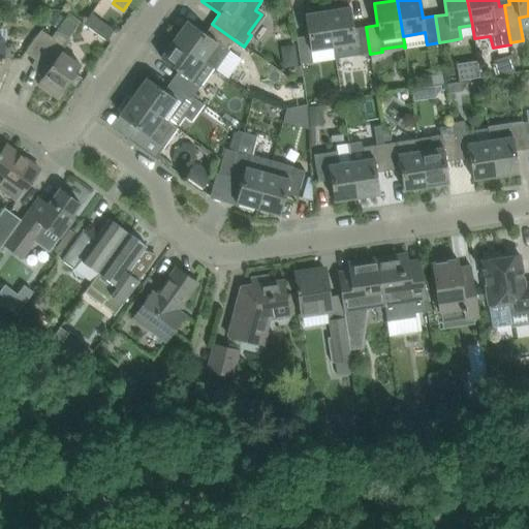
[(370,54),(366,27),(353,29),(350,7),(328,10),(333,47),(335,59),(370,54)]
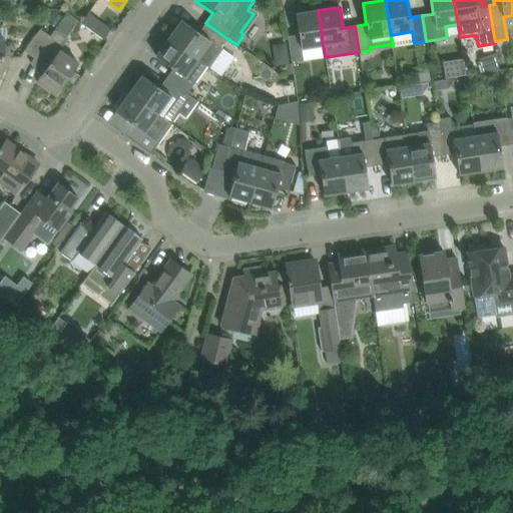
[(323,45),(318,10),(296,14),(299,34),(287,36),(292,62),(304,60),(302,48),(323,45)]
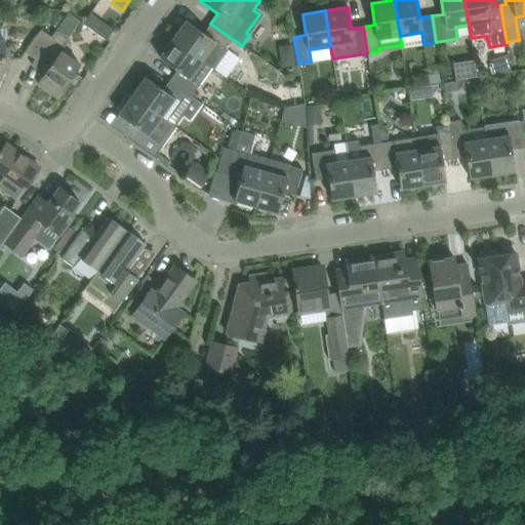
[(83,24),(89,29),(106,41),(114,31),(90,13),(83,24)]
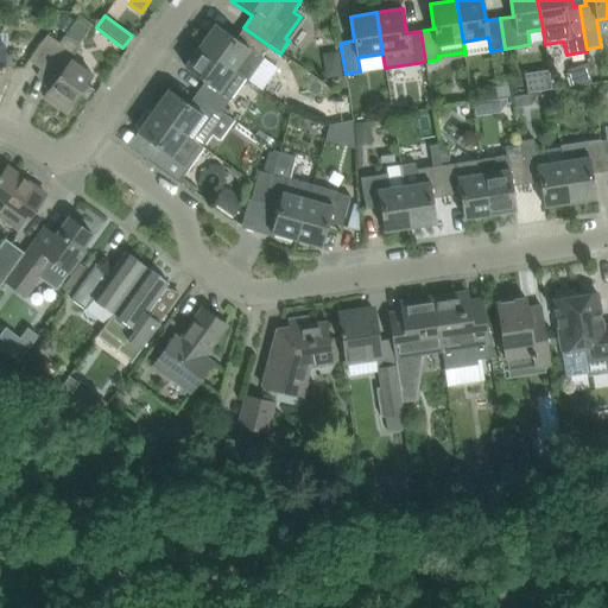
[(268,45),(244,27),(235,38),(215,24),(200,45),(234,69),(245,77),(248,80),(263,58),(260,57),(268,45)]
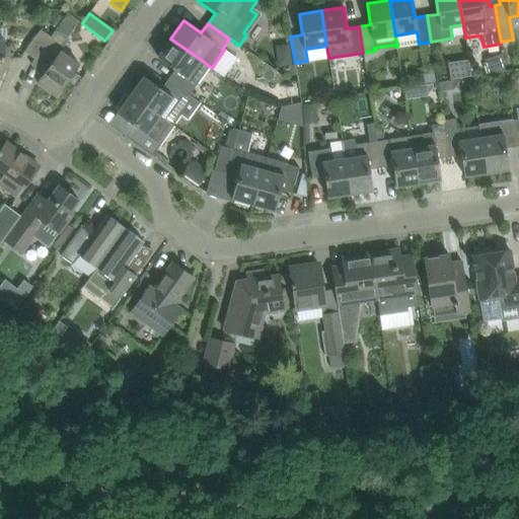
[(47,42),(48,42),(51,36),(41,29),(24,52),(34,59),(47,42)]
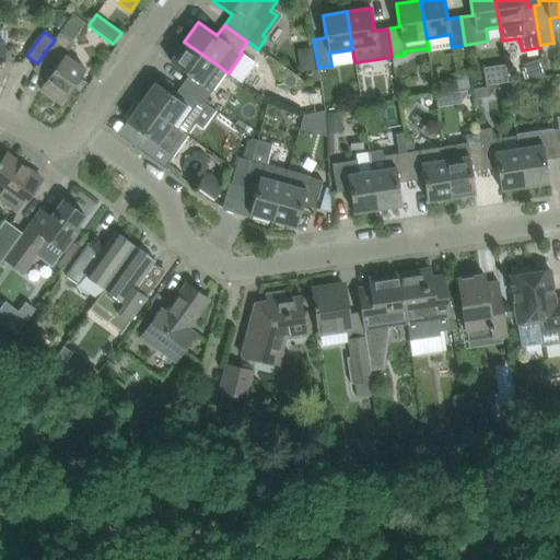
[(60,32),(55,39),(51,45),(50,45),(37,63),(33,69),(47,79),(39,89),(60,104),(85,70),(66,56),(74,43),(60,32)]
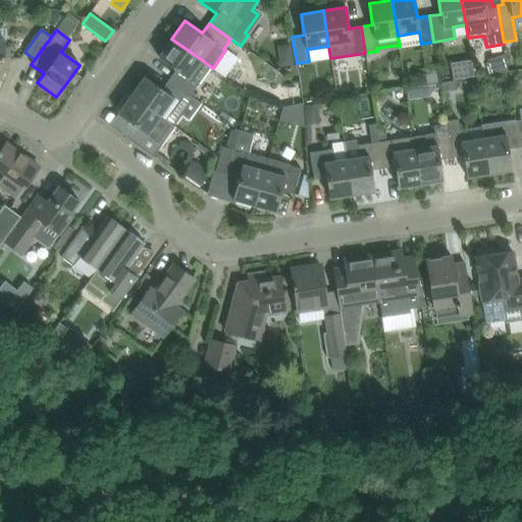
[(171,39),(158,57),(175,69),(168,80),(191,95),(198,85),(210,66),(201,59),(171,39)]
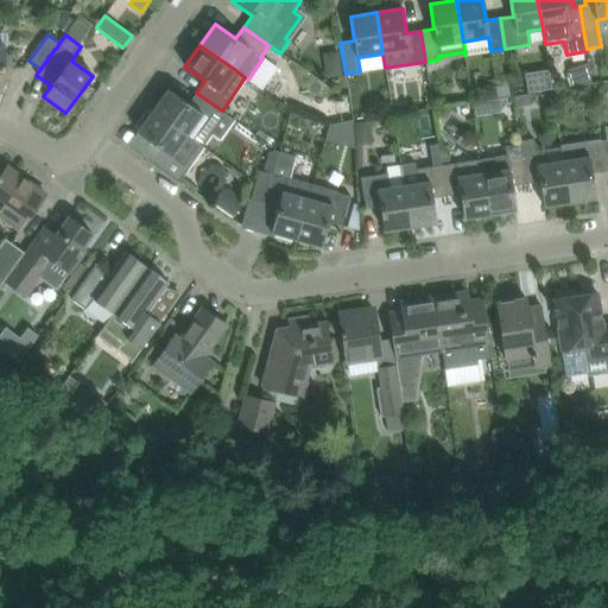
[(10,81),(11,67),(5,65),(6,52),(6,48),(0,48),(0,93),(2,94),(4,81),(10,81)]
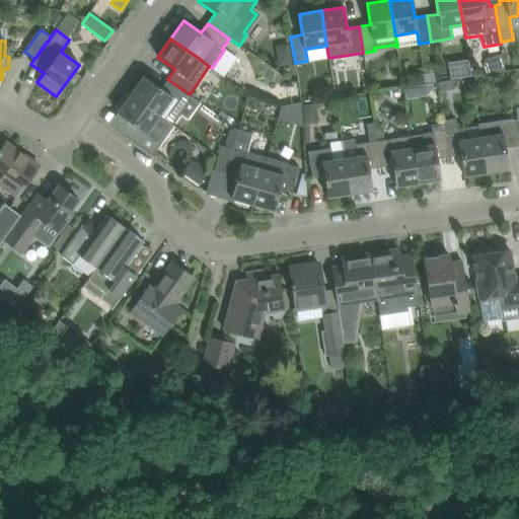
[(5,45),(4,56),(9,57),(12,57),(12,46),(5,45)]
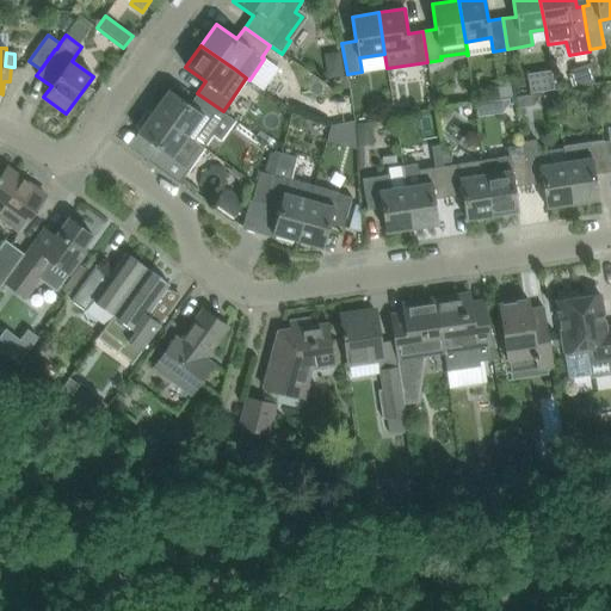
[(223,111),(197,93),(190,104),(170,90),(154,111),(193,140),(199,144),(199,143),(204,147),(213,134),(218,127),(215,123),(223,111)]
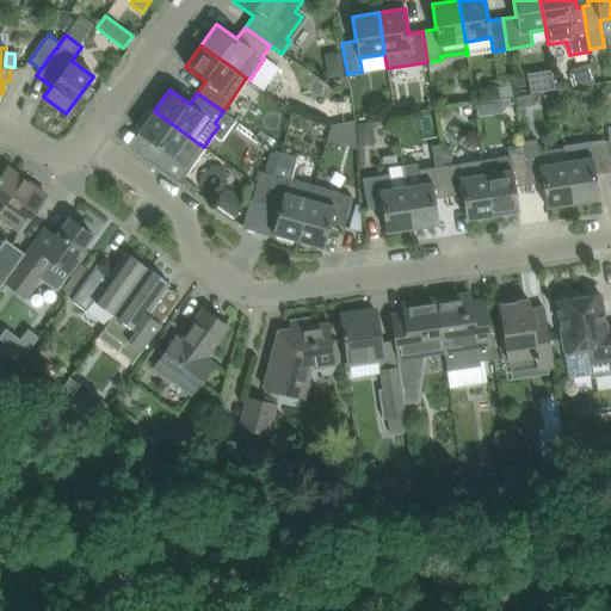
[(140,130),(139,133),(158,147),(149,160),(148,161),(179,184),(189,170),(187,161),(185,152),(193,140),(154,111),(152,113),(147,110),(135,127),(140,130)]
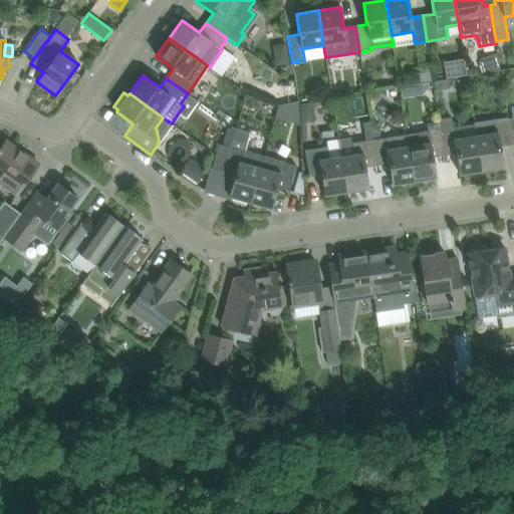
[(482,171),(476,137),(465,138),(459,126),(453,127),(451,117),(439,118),(440,121),(445,156),(456,154),(460,175),(482,171)]
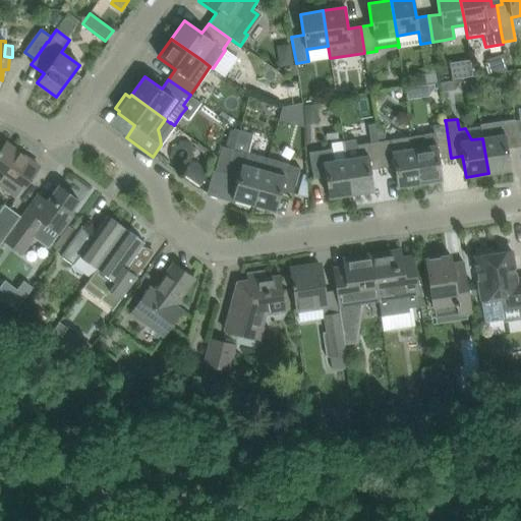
[(519,147),(515,121),(480,126),(482,138),(488,173),(511,170),(508,149),(519,147)]
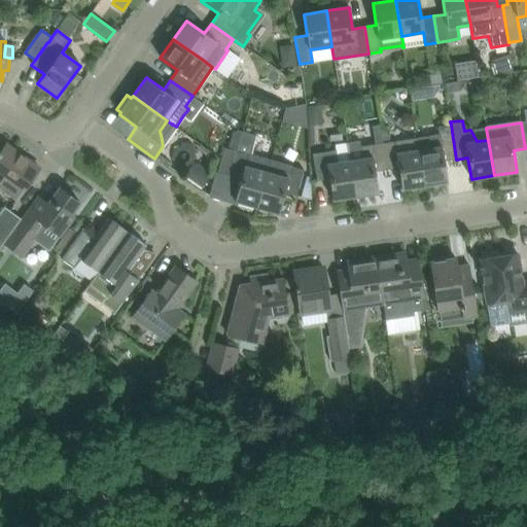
[(359,141),(347,142),(350,161),(355,197),(378,194),(375,172),(387,170),(383,143),(382,143),(379,125),(372,127),(375,145),(359,147),(359,141)]
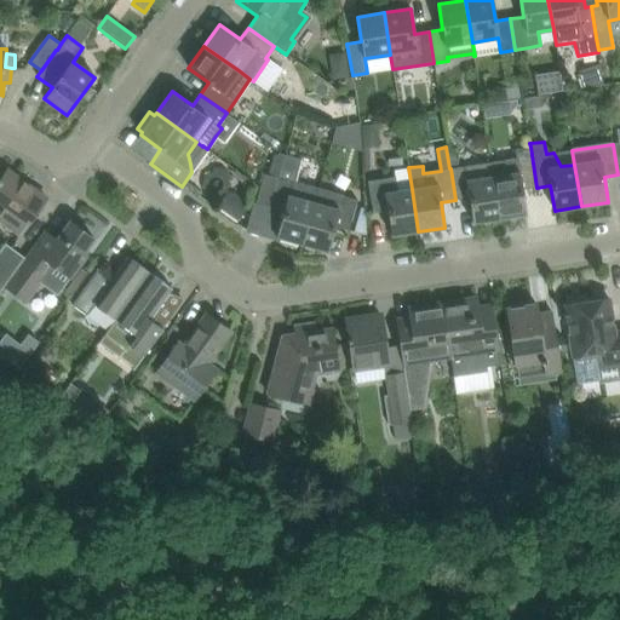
[(491,162),(499,219),(527,214),(522,189),(537,188),(530,147),(516,149),(517,159),(491,162)]
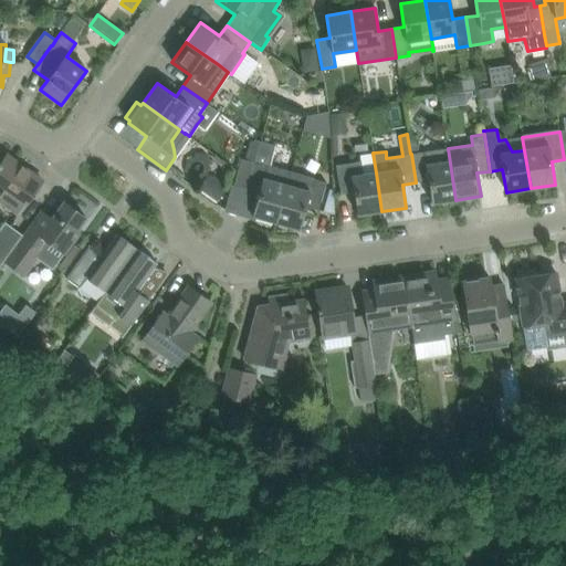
[(250,140),(244,160),(253,163),(260,142),(253,139),(253,142),(250,140)]
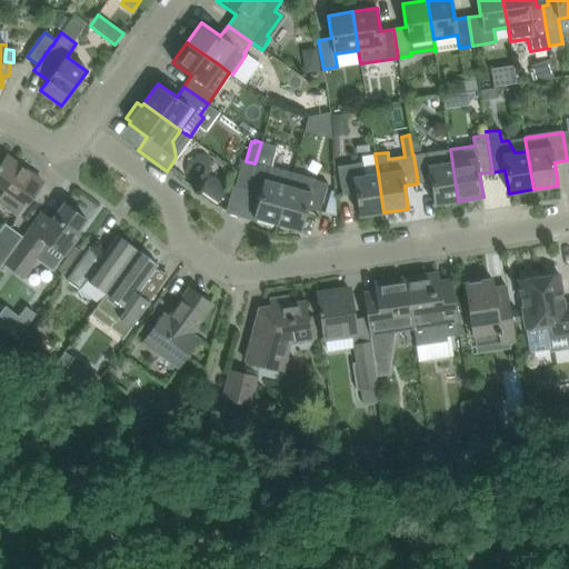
[(255,163),(247,191),(260,195),(253,217),(277,223),(291,173),(270,168),(276,146),(261,142),(255,163)]
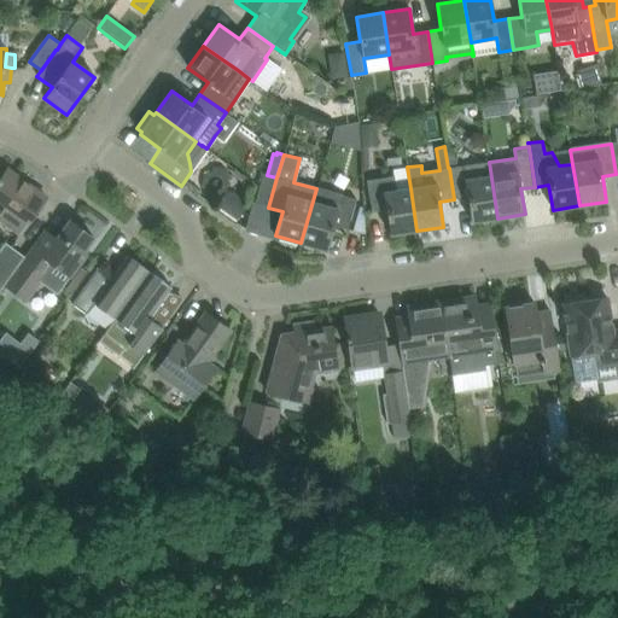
[(497,219),(489,162),(449,168),(454,199),(467,197),(471,222),(497,219)]
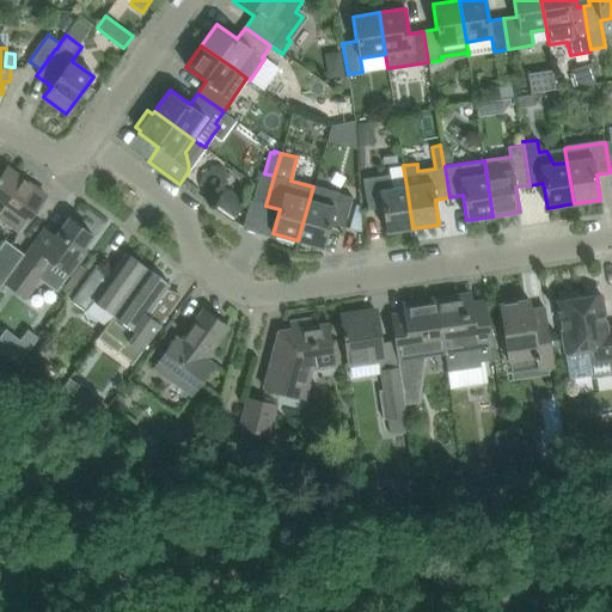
[(363,179),(365,187),(368,209),(383,208),(386,232),(412,228),(407,187),(403,165),(389,167),(390,175),(363,179)]
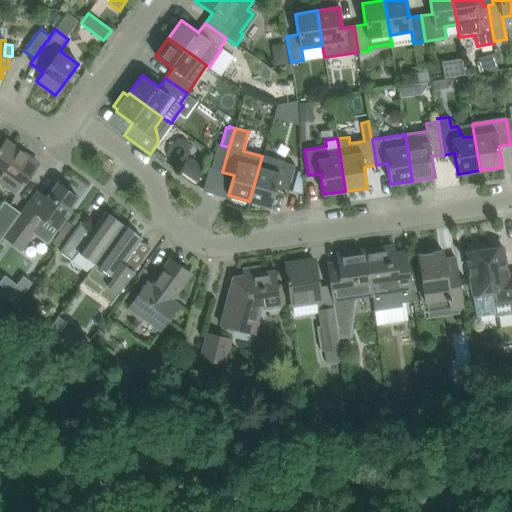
[(0,186),(15,197),(20,190),(26,180),(38,164),(5,141),(0,148),(0,186)]
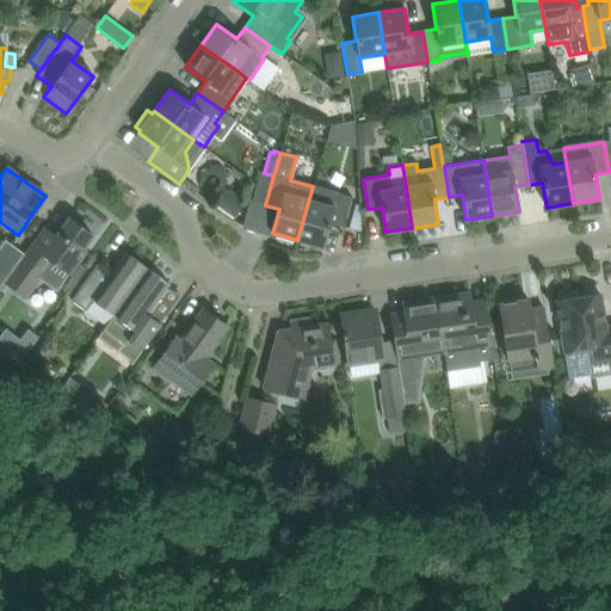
[(264,173),(260,172),(252,202),(265,205),(273,176),(264,173)]
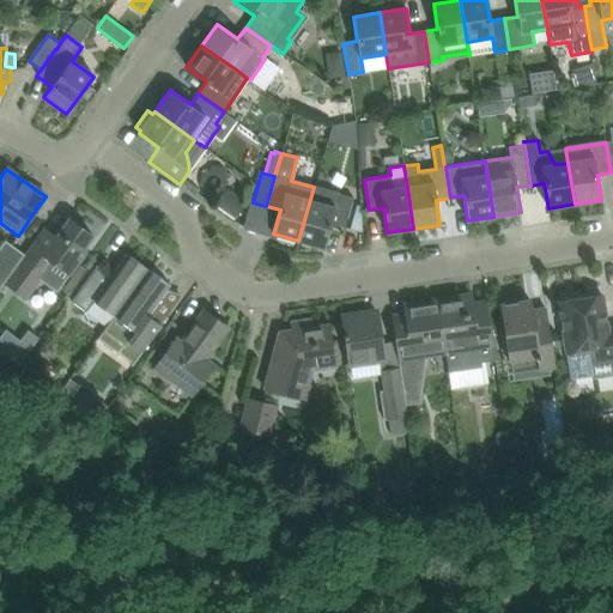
[(314,187),(298,241),(325,248),(331,224),(345,228),(353,198),(314,187)]
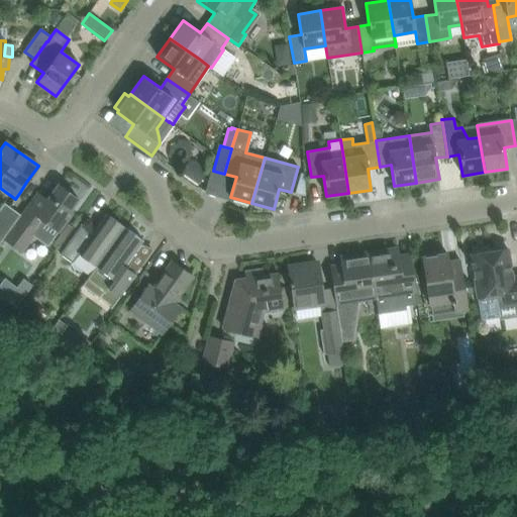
[(190,161),(180,175),(196,187),(206,173),(190,161)]
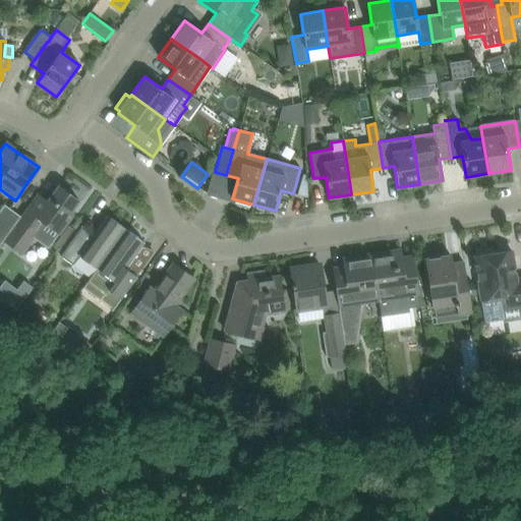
[(59,186),(47,201),(37,194),(33,199),(3,241),(22,255),(35,239),(48,248),(71,216),(69,214),(78,200),(59,186)]
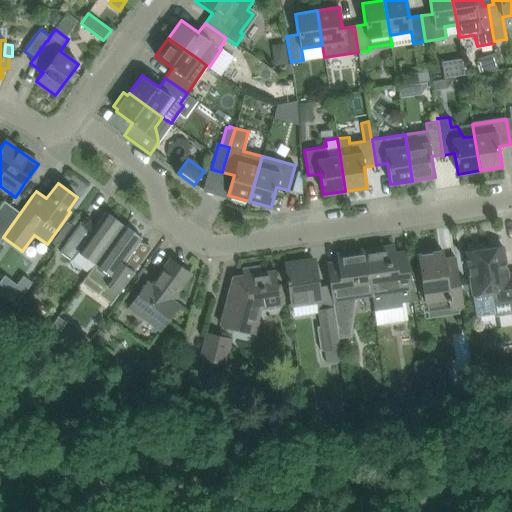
[(0,240),(20,213),(4,201),(0,206),(0,240)]
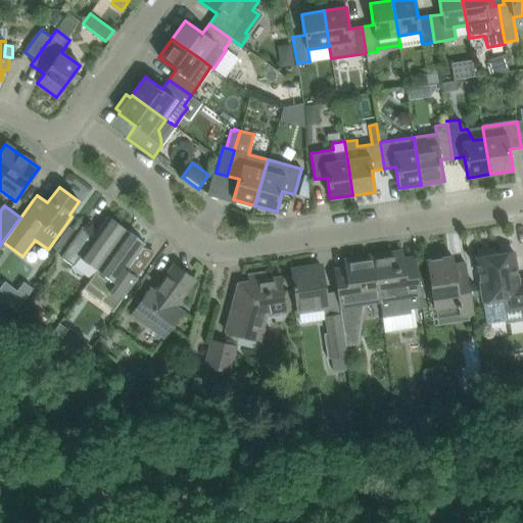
[(82,228),(70,244),(60,257),(73,267),(79,257),(97,271),(126,230),(107,217),(92,238),(82,228)]
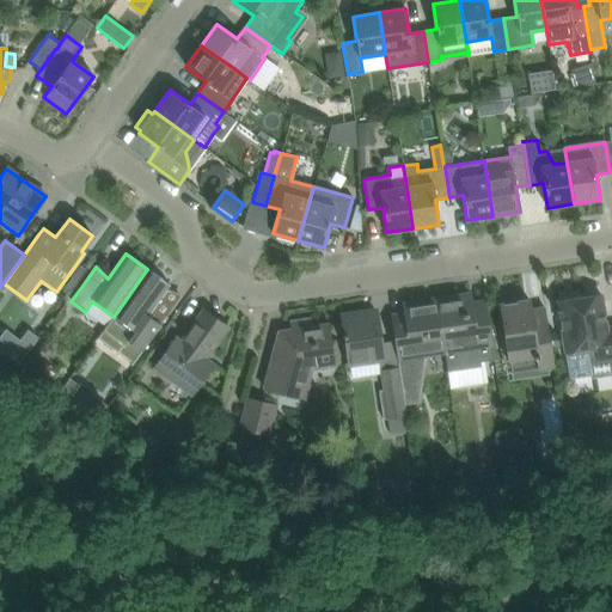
[(170,286),(147,269),(114,317),(103,331),(123,346),(118,352),(133,362),(130,365),(132,366),(166,317),(151,311),(170,286)]
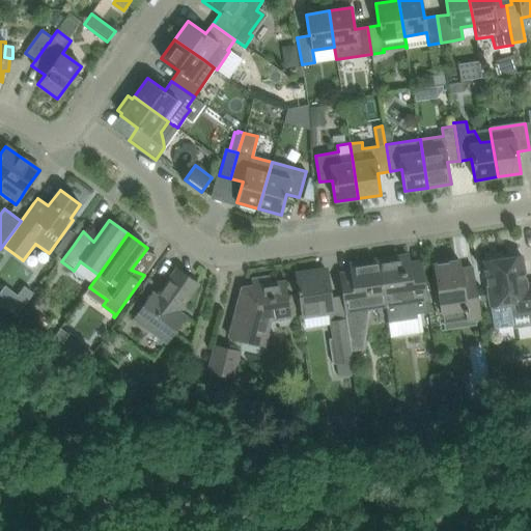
[(408,255),(380,260),(386,305),(389,322),(421,316),(420,310),(428,309),(424,283),(424,282),(421,262),(420,262),(409,263),(408,255)]
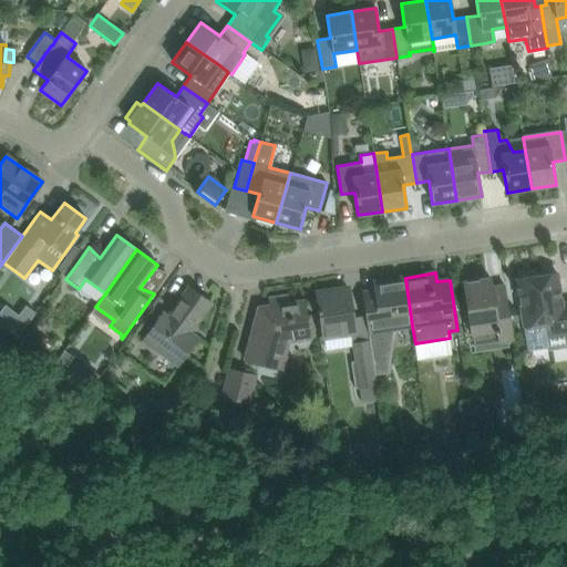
[(566,332),(566,303),(562,305),(556,274),(517,279),(518,288),(516,288),(516,294),(519,292),(524,326),(527,352),(549,349),(547,336),(555,334),(566,332)]
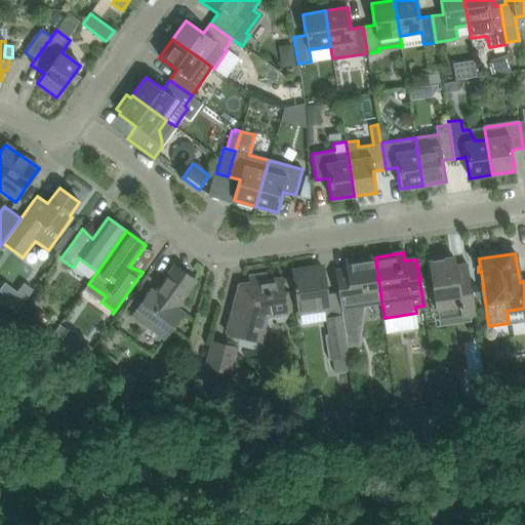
[(340,308),(341,316),(347,348),(359,346),(364,305),(381,301),(375,257),(347,261),(348,270),(335,272),(340,308)]
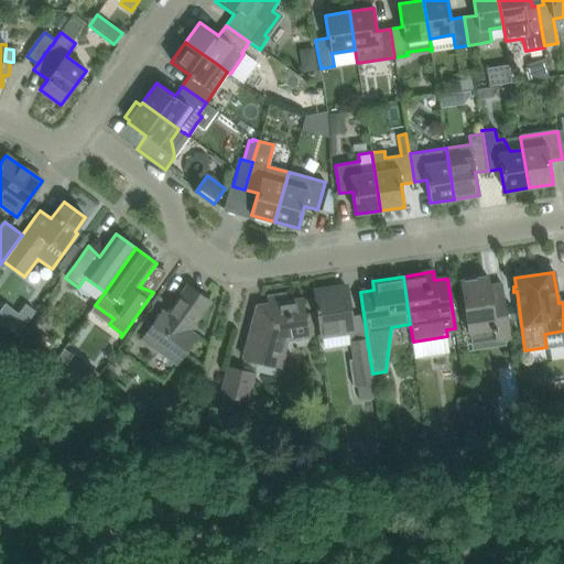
[(464,280),(461,281),(466,311),(462,312),(464,326),(468,325),(472,344),(505,339),(510,338),(509,329),(508,322),(505,300),(502,285),(500,286),(489,288),(487,277),(476,279),(476,277),(464,278),(464,280)]
